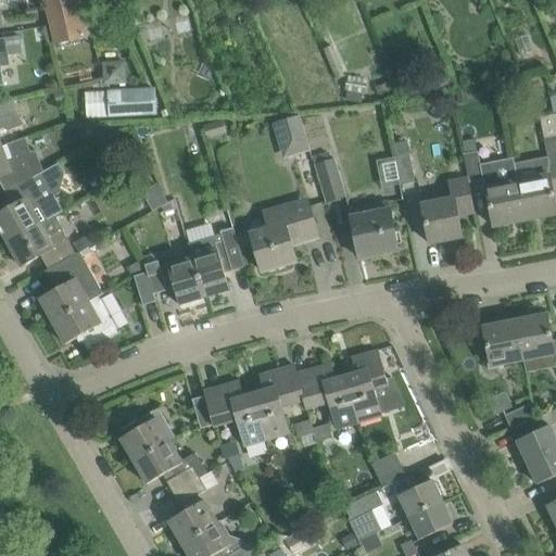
[(43,0),(54,45),(92,36),(84,0),(43,0)]
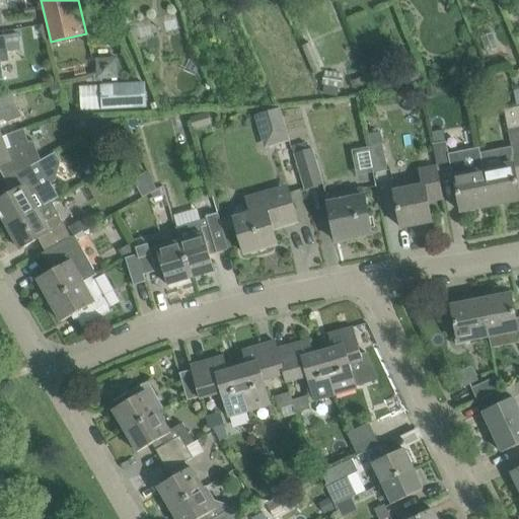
[(0,66),(0,63),(8,63),(7,52),(19,51),(17,33),(0,35),(0,81),(2,82),(0,66)]
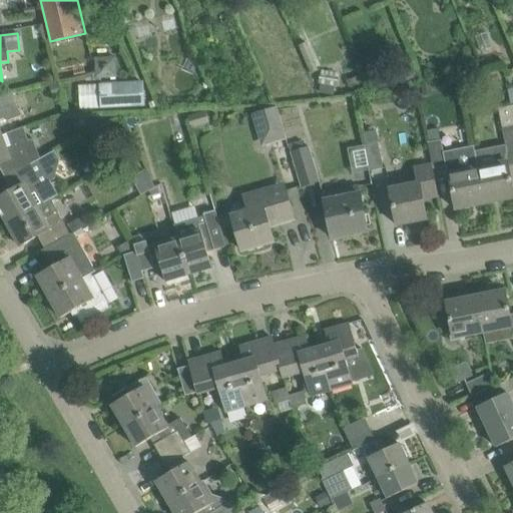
[(112,56),(91,57),(92,77),(113,76),(112,56)]
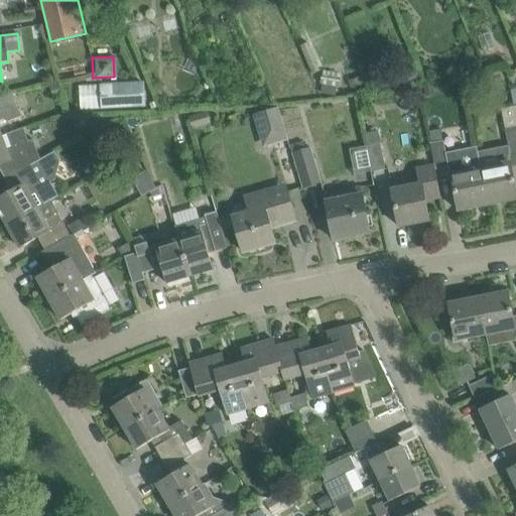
[(79,86),(81,110),(145,107),(144,83),(79,86)]
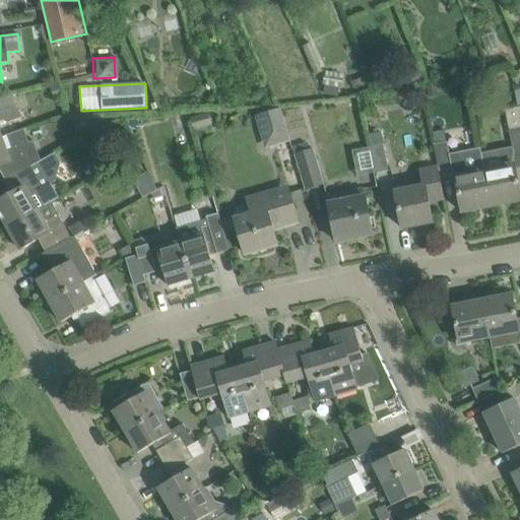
[(0,121),(6,120),(7,123),(21,118),(20,114),(12,94),(0,96),(0,137),(2,137),(0,132),(0,121)]
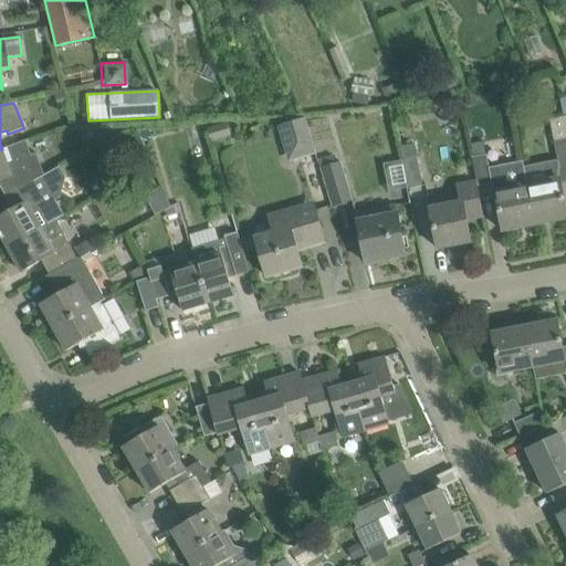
[(565,168),(565,127),(563,109),(548,113),(551,119),(549,119),(557,161),(559,170),(565,168)]
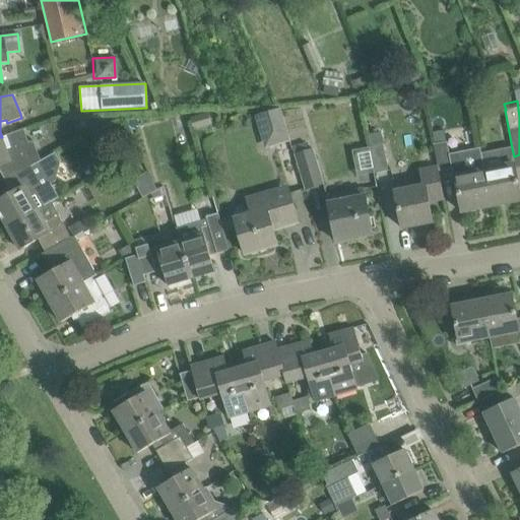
[(254,116),(264,149),(289,141),(280,109),(254,116)]
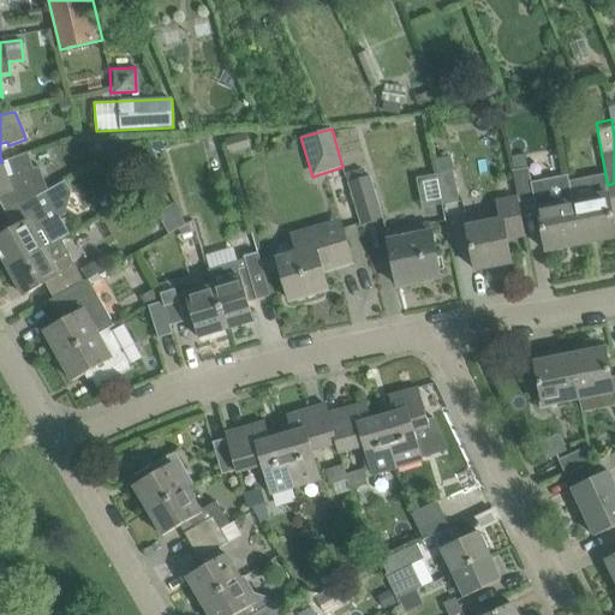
[(226,139),(231,154),(251,148),(246,133),(226,139)]
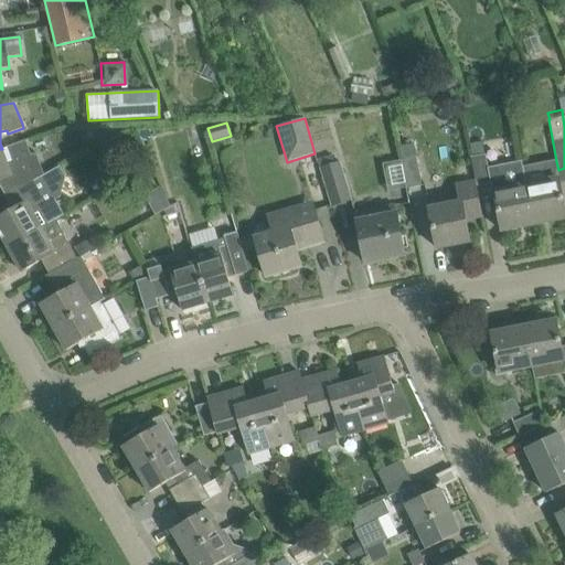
[(204,136),(202,125),(190,127),(193,139),(204,136)]
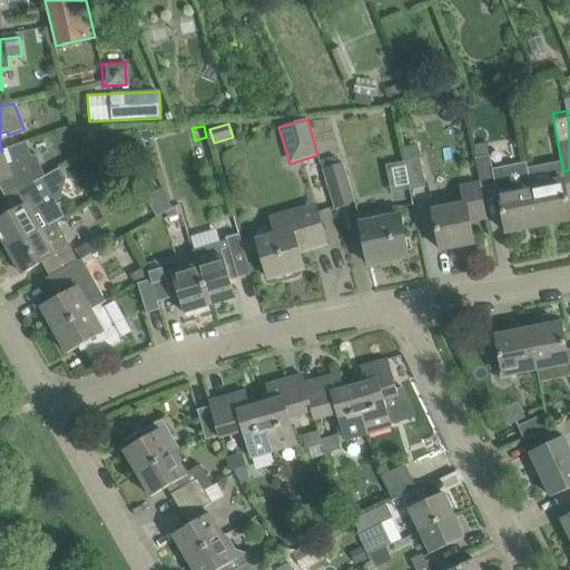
[(112,130),(102,131),(102,140),(114,139),(112,130)]
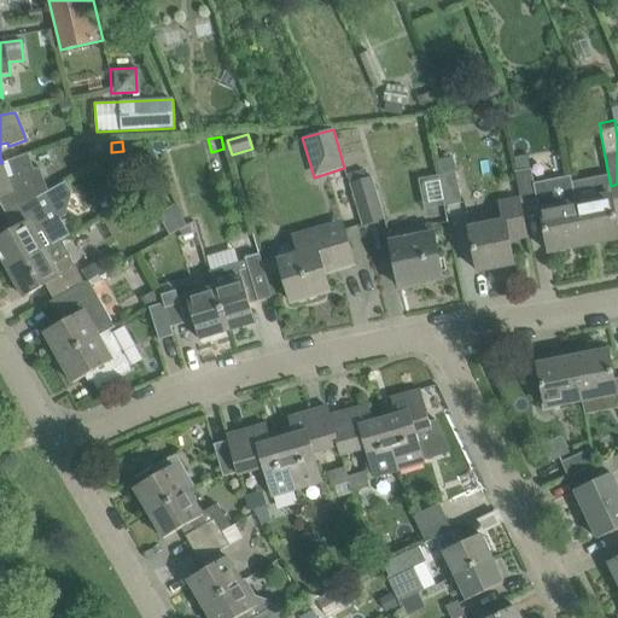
[(3,163),(0,163),(0,197),(4,196),(13,211),(48,192),(40,168),(34,170),(28,153),(3,163)]
